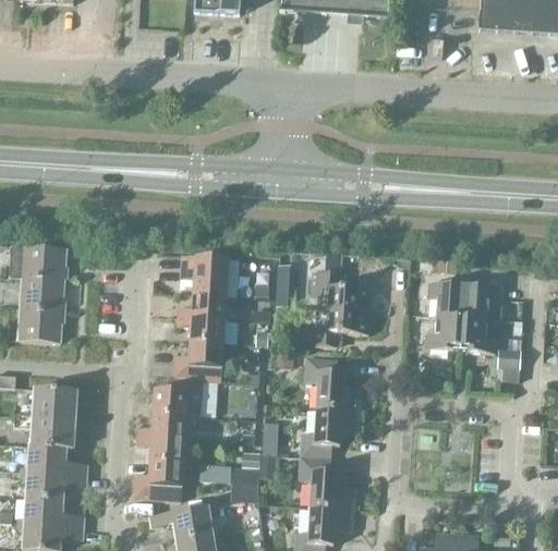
[(194,0),(194,9),(240,12),(240,0),(194,0)]
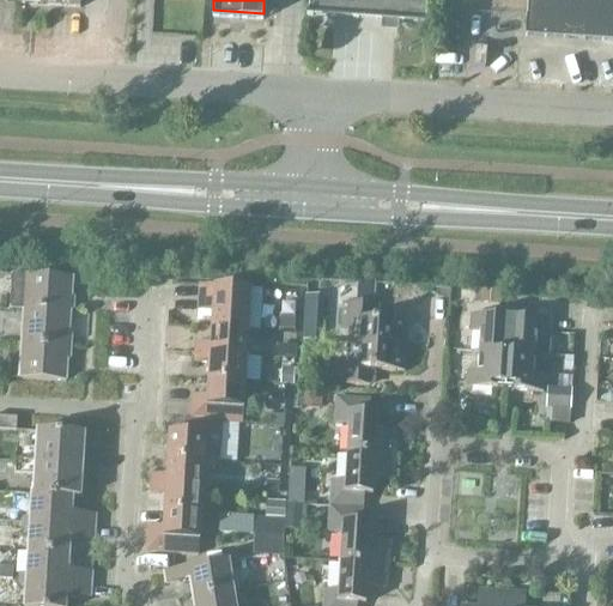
[(426,17),(428,0),(309,0),(309,10),(426,17)]
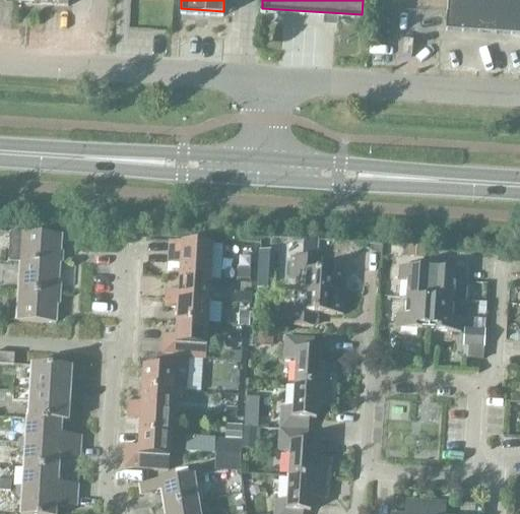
[(447,0),(446,25),(519,29),(519,0),(447,0)]
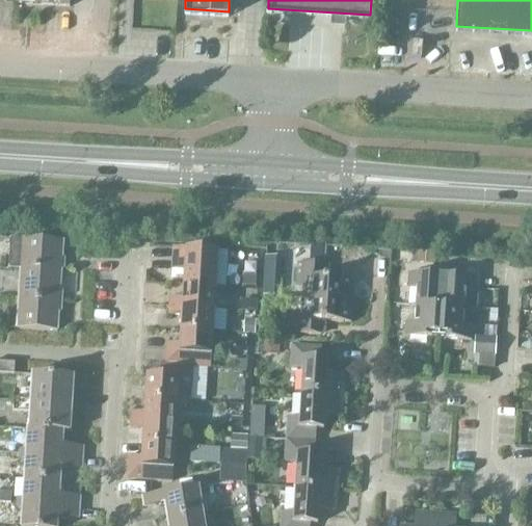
[(8,263),(21,264),(21,263),(60,266),(62,235),(10,232),(8,263)]
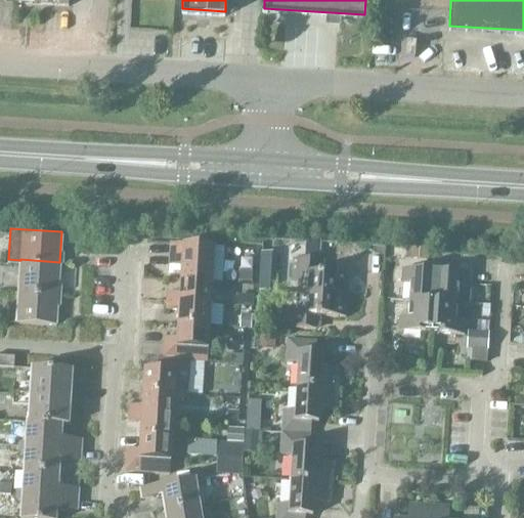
[(171,239),(169,260),(182,261),(181,275),(212,277),(215,242),(171,239)]
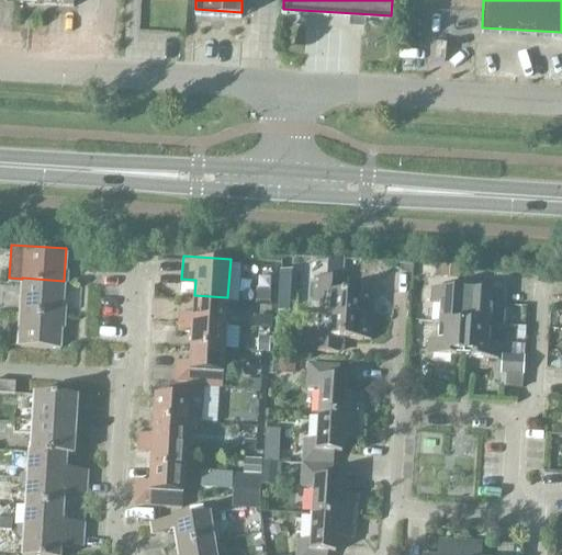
[(324,296),(323,309),(372,313),(372,312),(369,312),(371,290),(343,287),(344,273),(315,271),(314,295),(324,296)]
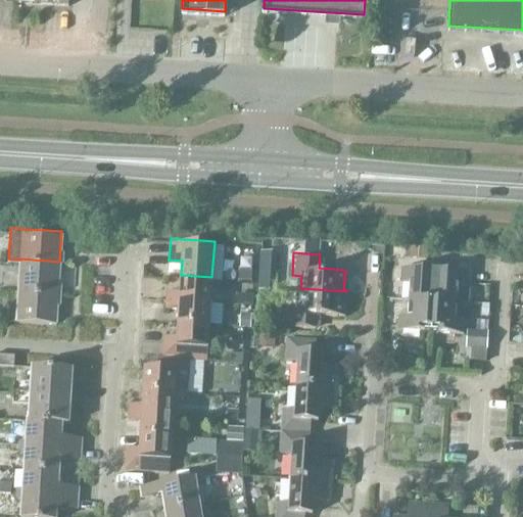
[(20,259),(20,260),(19,288),(58,290),(59,262),(20,259)]
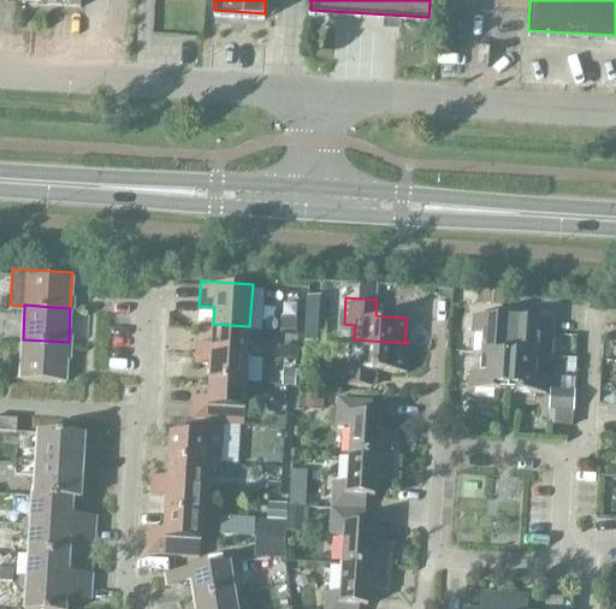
[(484,329),(481,348),(510,349),(513,313),(474,311),(473,327),(484,329)]
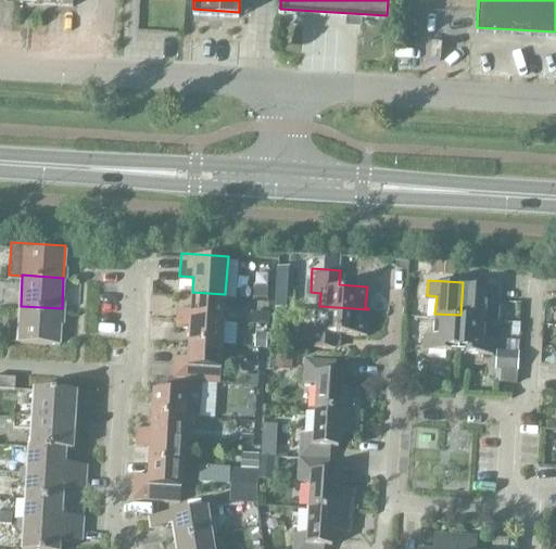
[(463,282),(460,315),(495,318),(495,317),(498,317),(500,299),(496,299),(497,284),(463,282)]
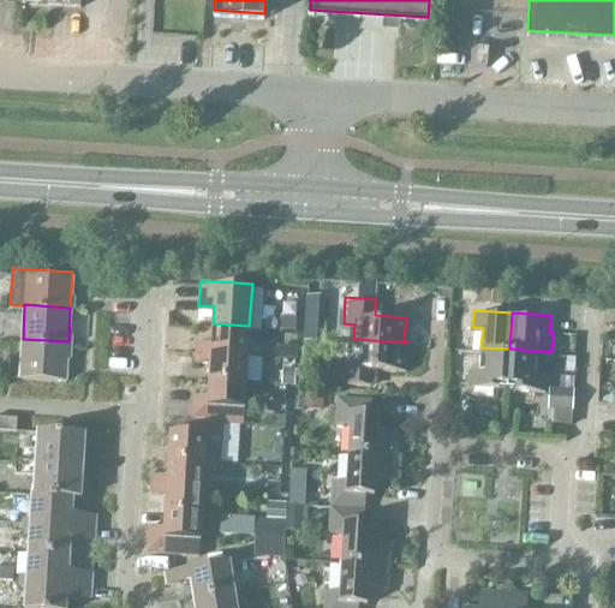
[(305,320),(305,335),(322,337),(323,321),(305,320)]
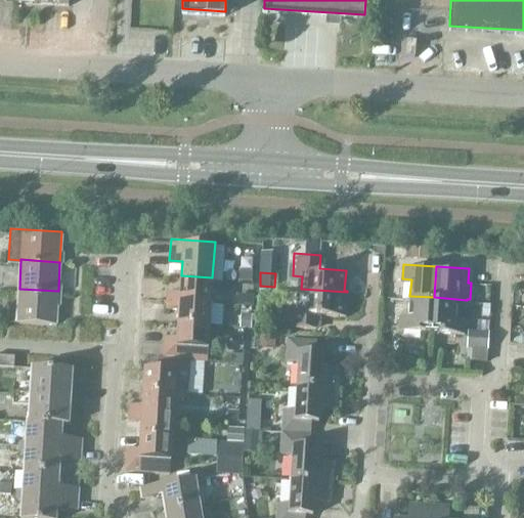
[(168,289),(167,297),(211,299),(212,286),(221,286),(222,277),(212,277),(181,275),(180,290),(168,289)]
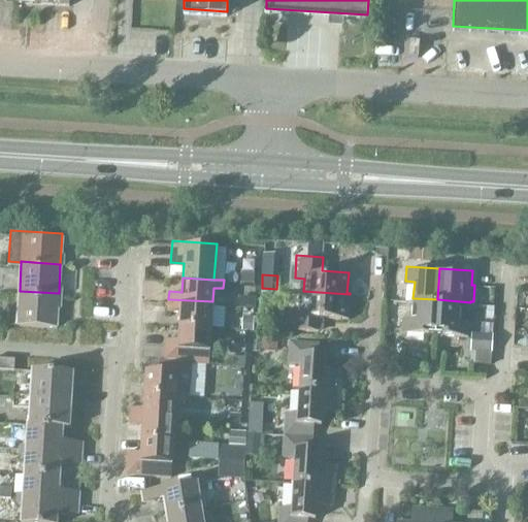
[(59,293),(20,291),(18,321),(57,323),(59,293)]
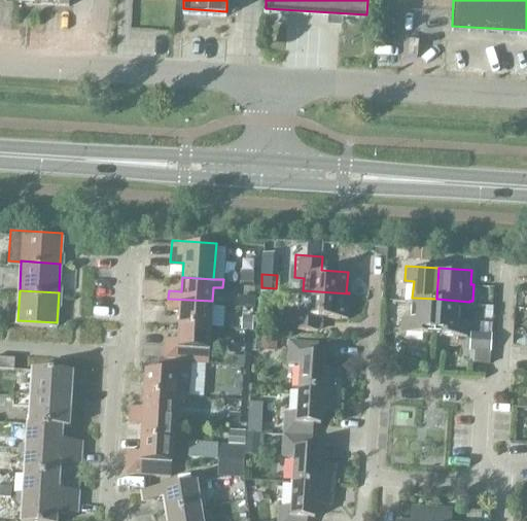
[(349,293),(303,290),(302,303),(292,302),(291,324),(317,326),(318,313),(348,315),(348,312),(345,312),(346,293),(349,293)]
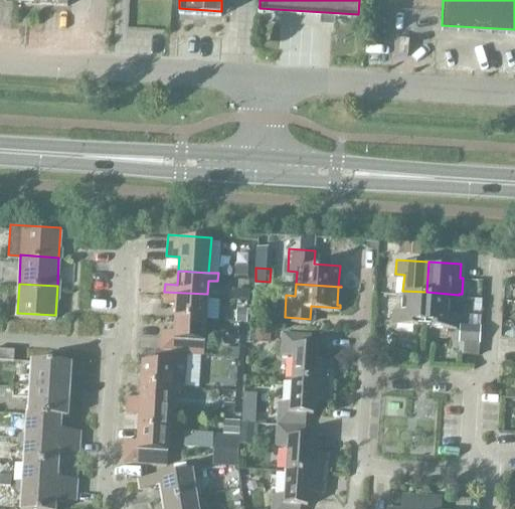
[(392,321),(424,323),(426,292),(402,291),(402,307),(393,307),(392,321)]
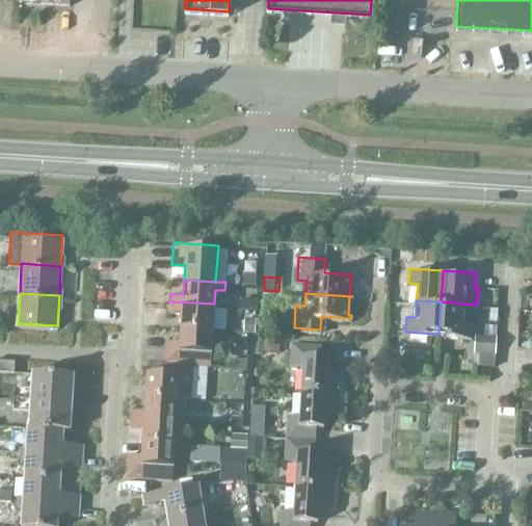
[(169,301),(169,309),(182,310),(181,324),(213,326),(213,317),(214,304),(169,301)]
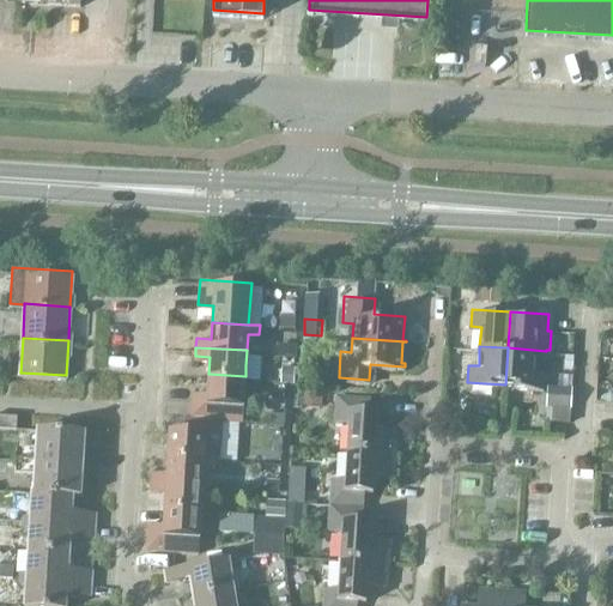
[(508,347),(505,385),(544,387),(546,351),(508,347)]
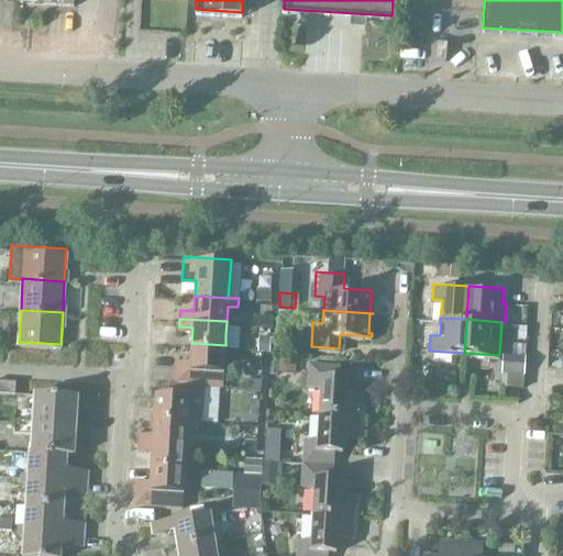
[(562,327),(547,329),(547,357),(562,356),(562,327)]
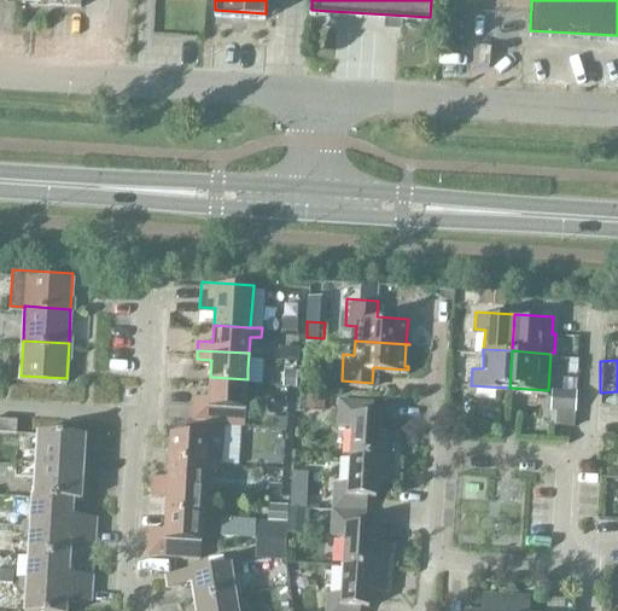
[(283,382),(297,383),(298,366),(284,365),(283,382)]
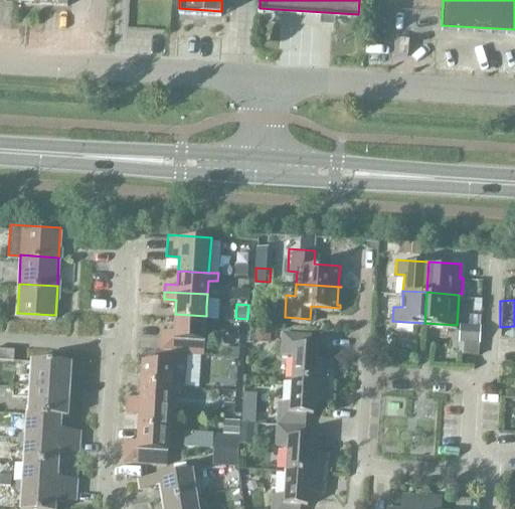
[(162,327),(161,347),(187,349),(186,350),(203,351),(205,326),(215,326),(215,317),(214,317),(206,316),(175,314),(174,328),(162,327)]
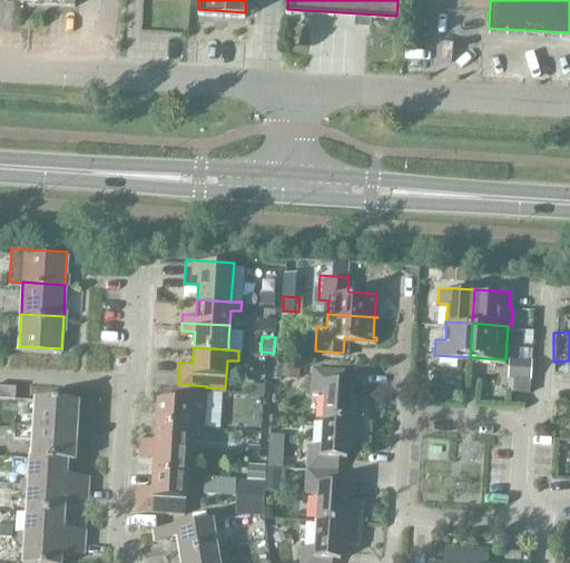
[(507,386),(529,387),(531,358),(509,357),(507,386)]
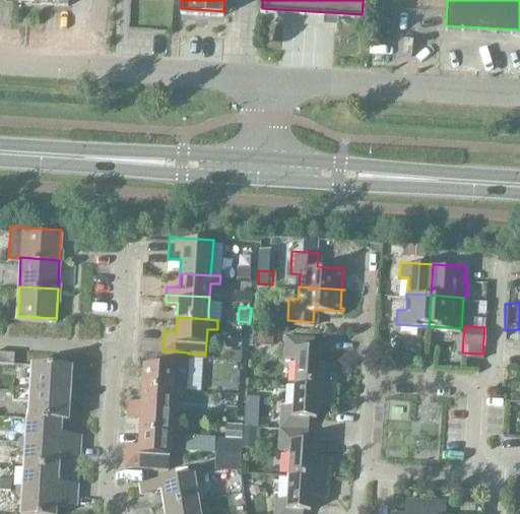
[(257,340),(273,341),(274,328),(258,327),(257,340)]
